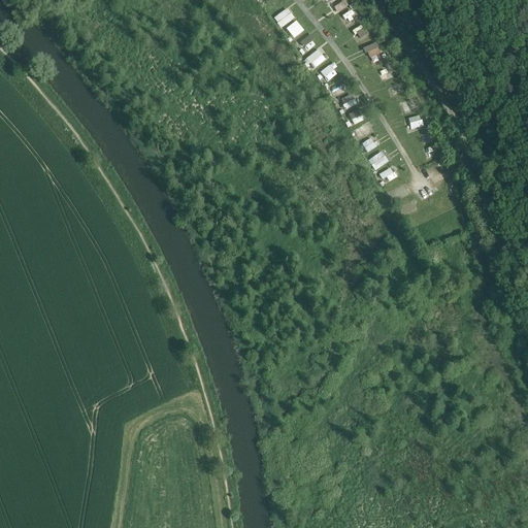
[(332,0),(337,11),(348,7),(344,0),(332,0)]
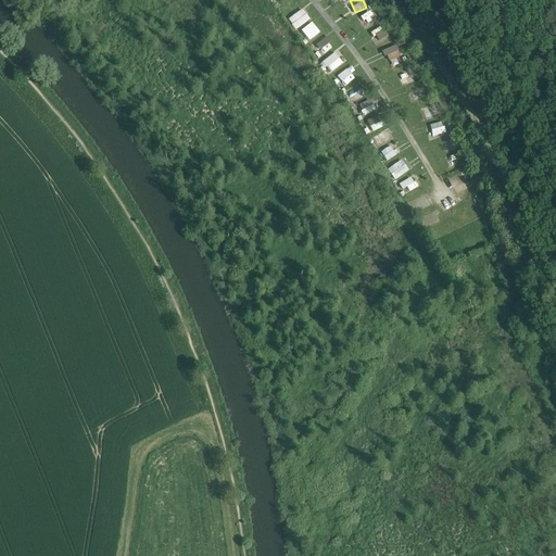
[(302,9),(288,20),(295,30),(310,20),(302,9)]
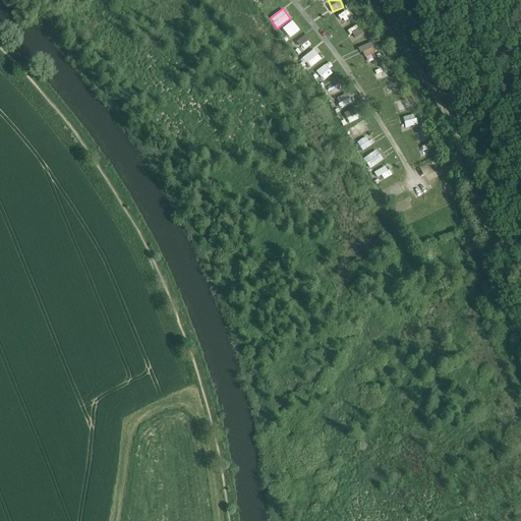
[(346,11),(338,15),(341,22),(349,19),(346,11)]
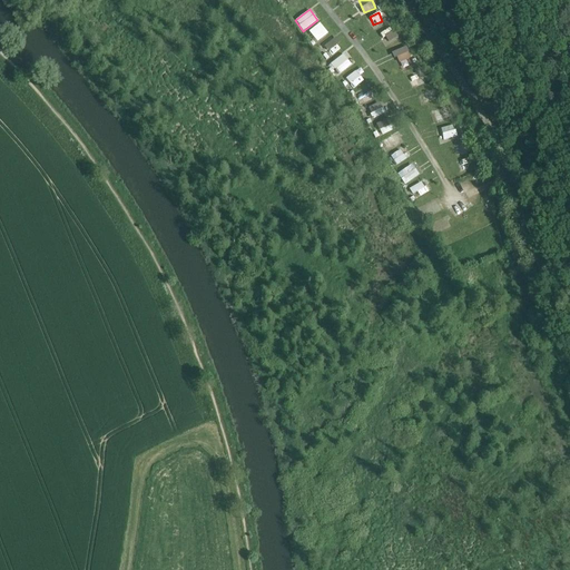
[(308,31),(317,42),(328,33),(320,22),(308,31)]
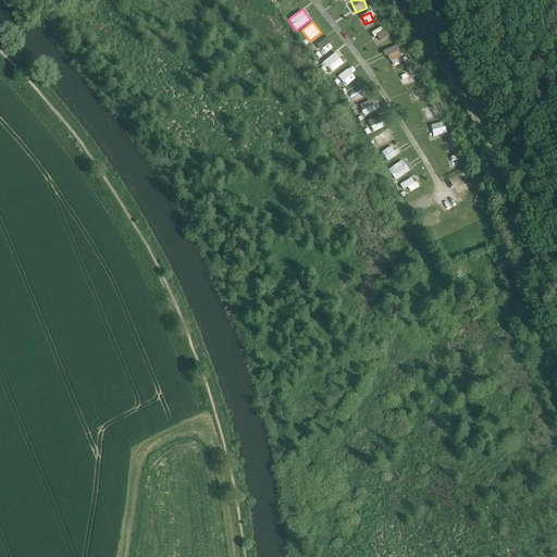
[(376,35),(379,40),(390,36),(387,29),(376,35)]
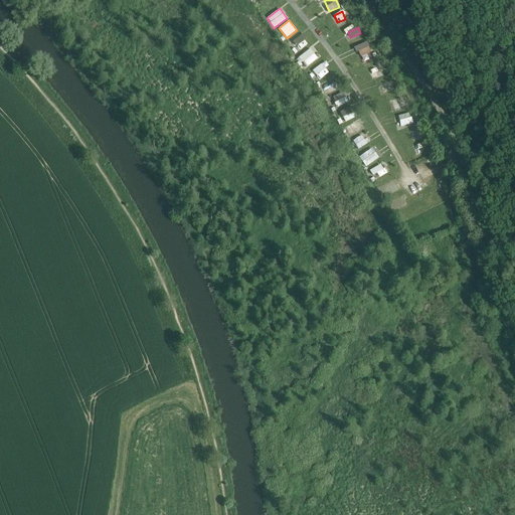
[(299,49),(308,43),(303,35),(294,41),(299,49)]
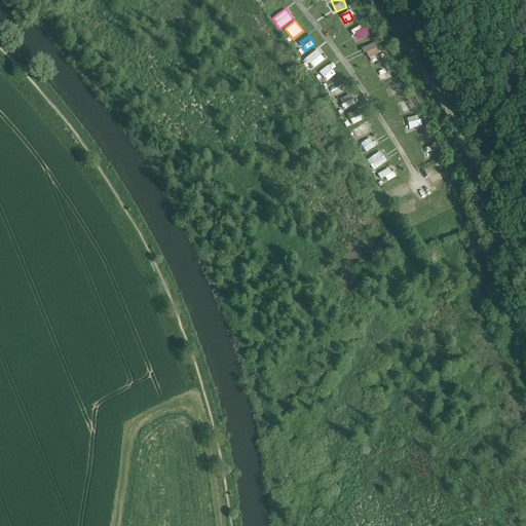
[(367,59),(380,52),(375,42),(362,47),(367,59)]
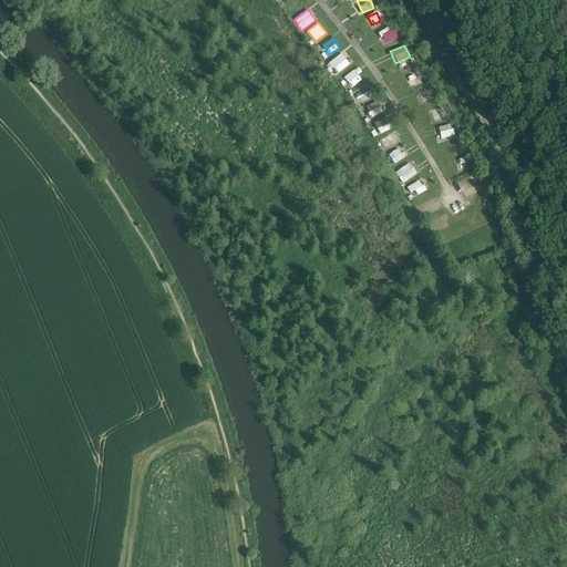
[(341,79),(350,90),(362,80),(353,69),(341,79)]
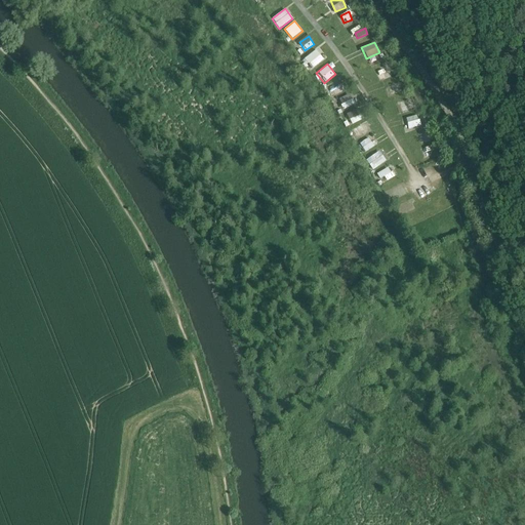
[(340,79),(328,86),(333,96),(347,89),(340,79)]
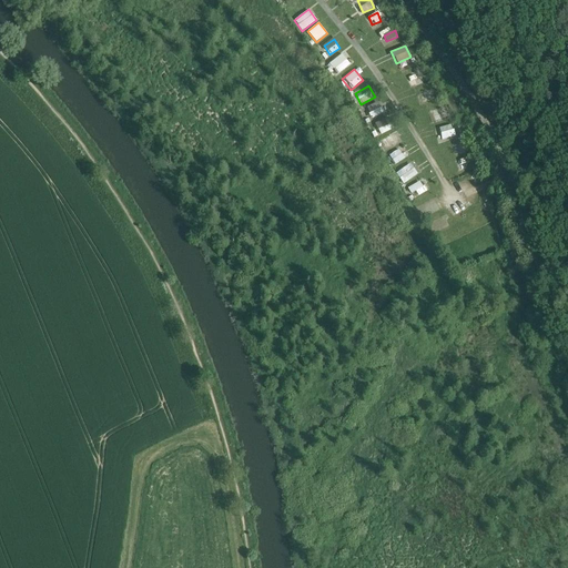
[(386,105),(379,108),(378,103),(365,107),(368,119),(388,113),(386,105)]
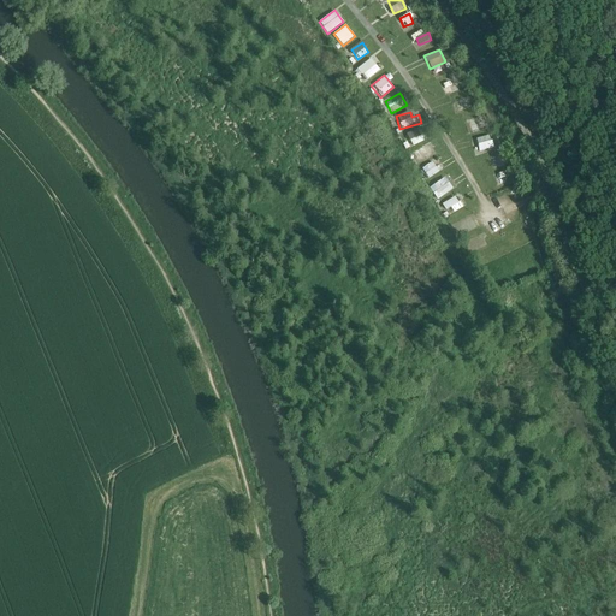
[(469,119),(473,130),(485,125),(481,114),(469,119)]
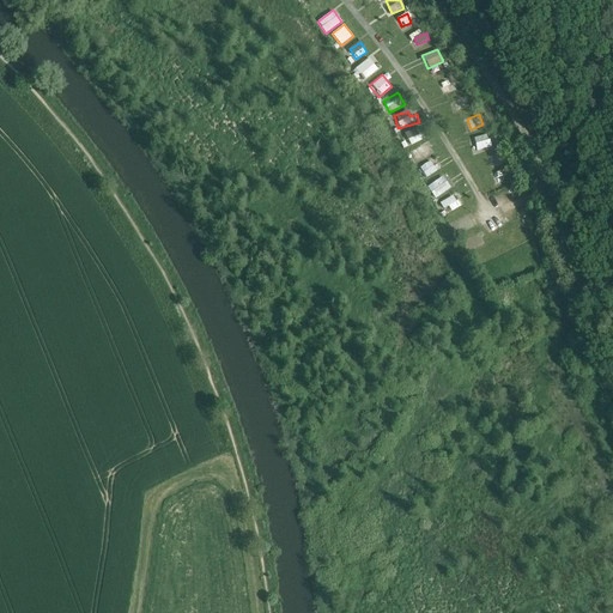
[(411,145),(424,139),(419,127),(406,133),(411,145)]
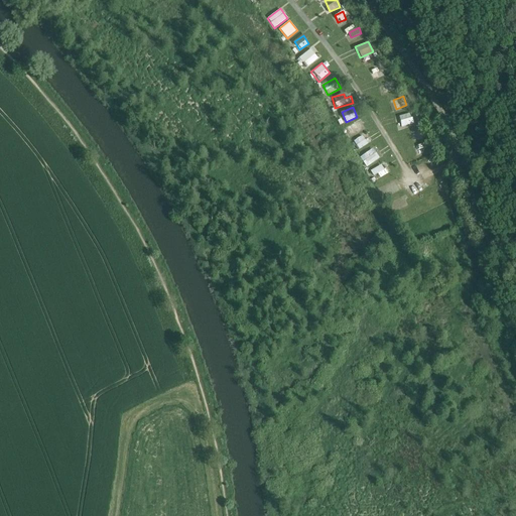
[(398,116),(402,127),(414,122),(410,112),(398,116)]
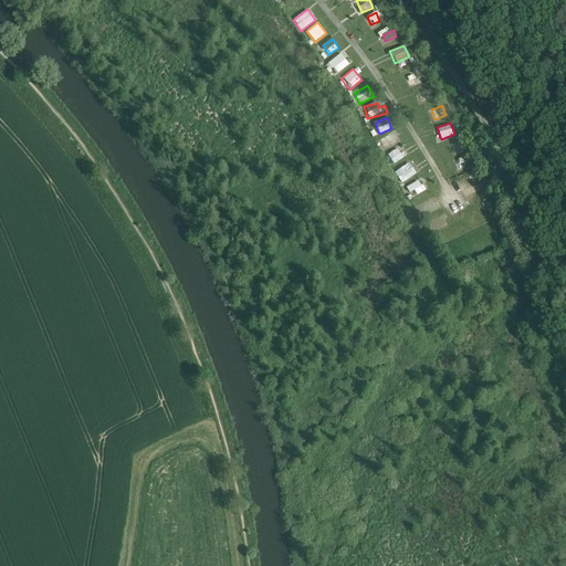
[(459,170),(468,167),(463,156),(454,159),(459,170)]
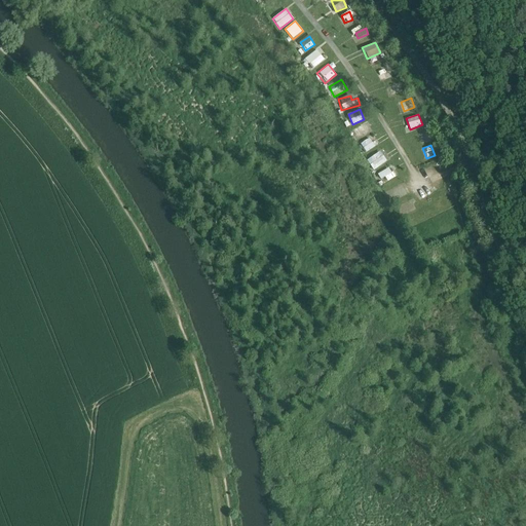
[(380,173),(385,182),(397,176),(391,166),(380,173)]
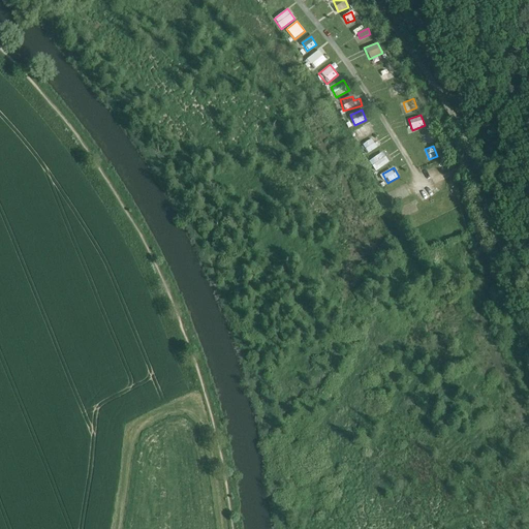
[(395,192),(400,199),(408,195),(403,187),(395,192)]
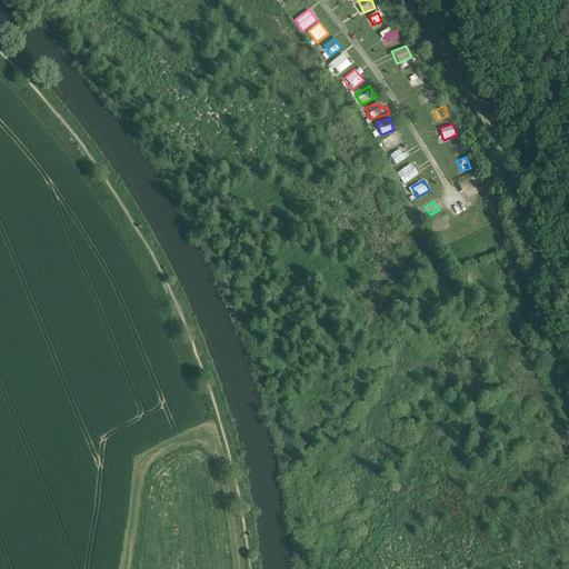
All buildings are outlined.
